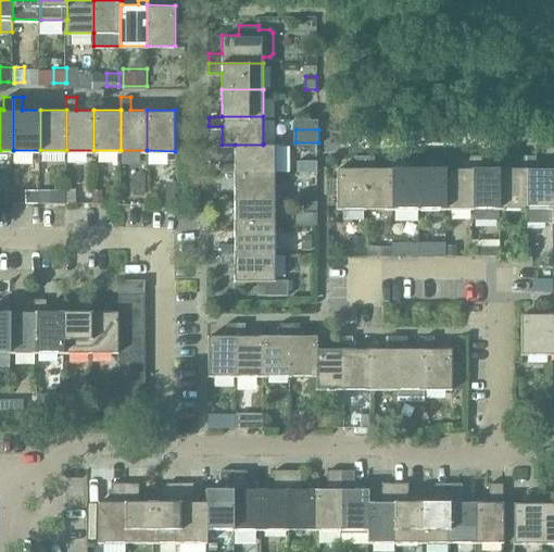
[(235,145),(235,171),(276,171),(276,143),(263,143),(263,145),(235,145)]
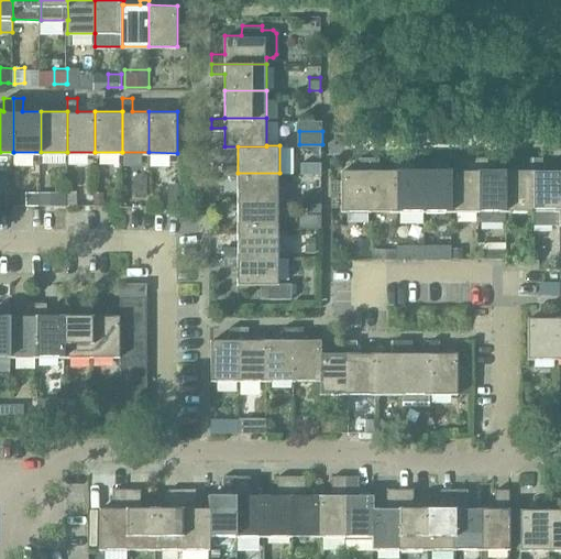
[(342,210),(371,210),(370,155),(361,155),(361,168),(342,168),(342,178),(342,205),(342,210)]
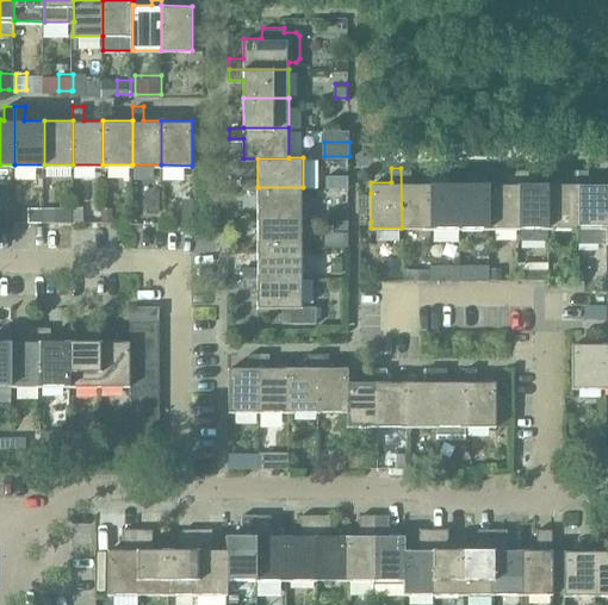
[(402,228),(430,228),(430,182),(411,182),(411,168),(401,168),(402,228)]
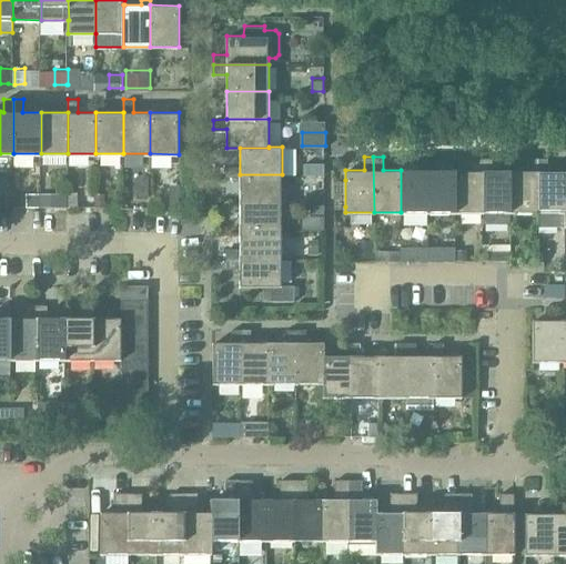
[(401,212),(428,212),(428,157),(418,157),(418,170),(401,170),(401,212)]
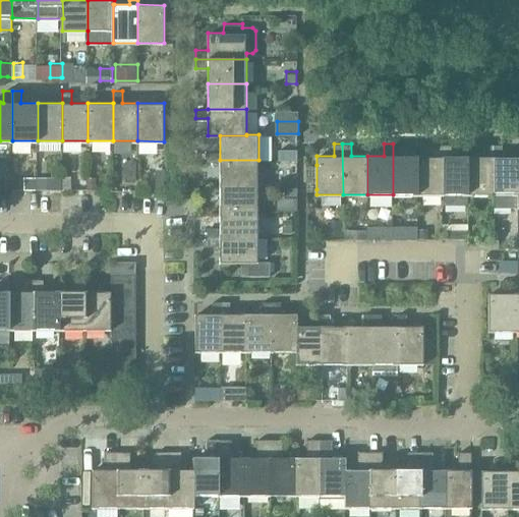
[(393,194),(418,194),(418,156),(402,156),(402,144),(393,144),(393,194)]
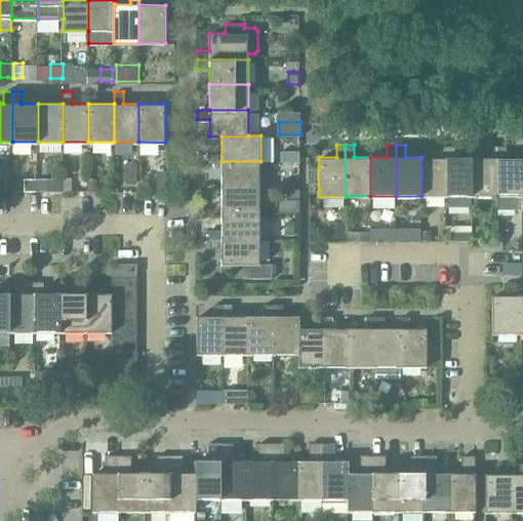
[(421,196),(447,196),(447,145),(438,145),(438,157),(421,157),(421,196)]
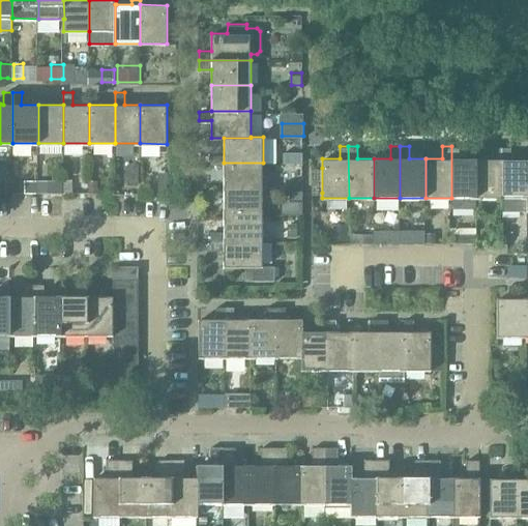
[(471,207),(477,207),(476,158),(460,158),(461,146),(451,146),(451,198),(471,198),(471,207)]
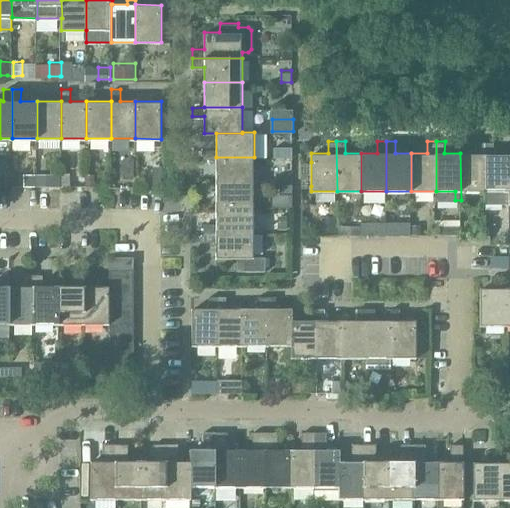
[(466,191),(485,191),(485,141),(477,141),(477,153),(460,153),(461,200),(466,200),(466,191)]
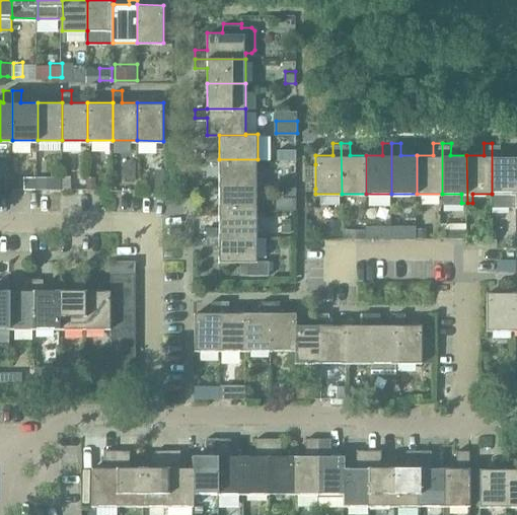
[(492,194),(516,194),(516,155),(501,155),(501,143),(492,143),(492,194)]
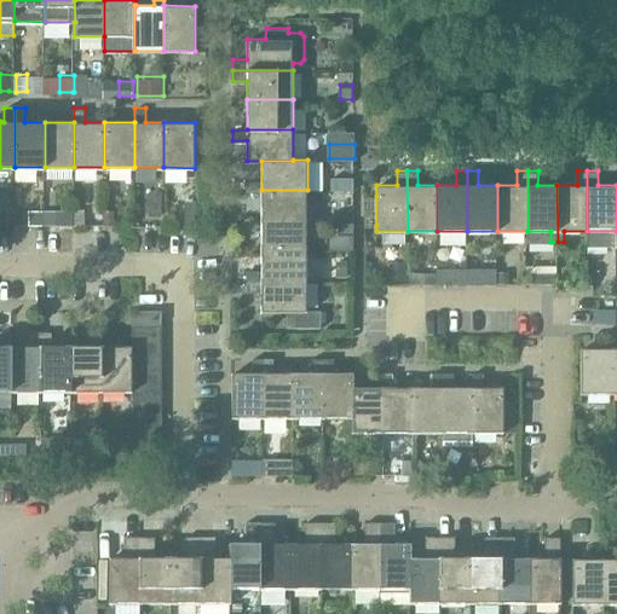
[(355,187),(355,178),(330,178),(330,189),(355,187)]
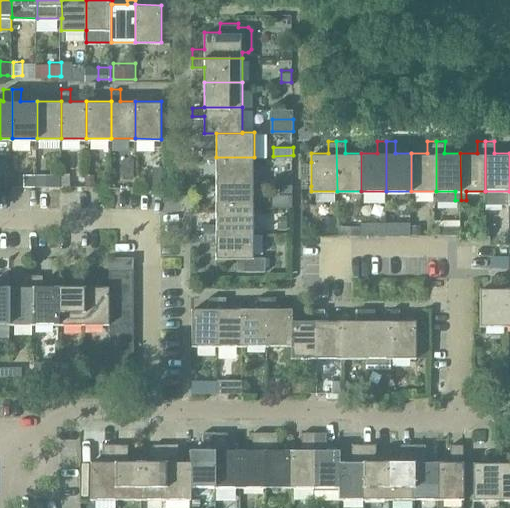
[(119,176),(136,175),(136,154),(118,154),(119,176)]
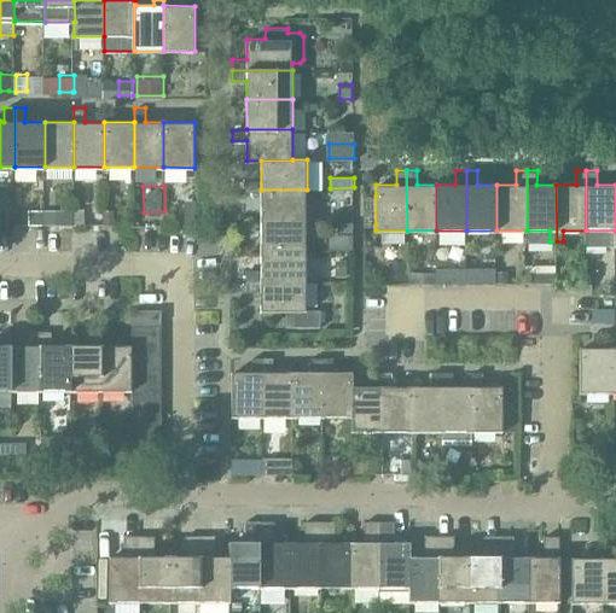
[(261,190),(261,219),(307,220),(307,190),(261,190)]
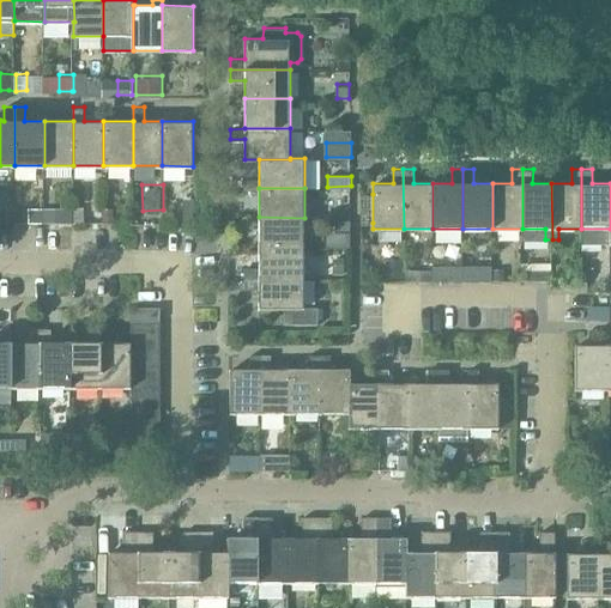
[(363,223),(373,223),(373,194),(363,194),(363,223)]
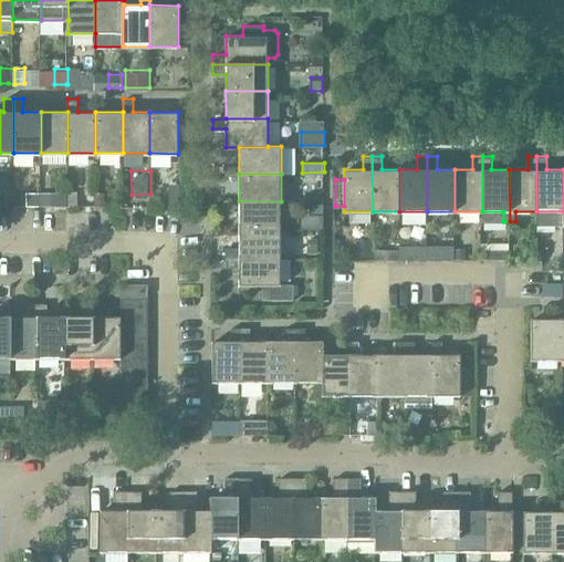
[(27,205),(42,205),(42,191),(27,190),(27,205)]
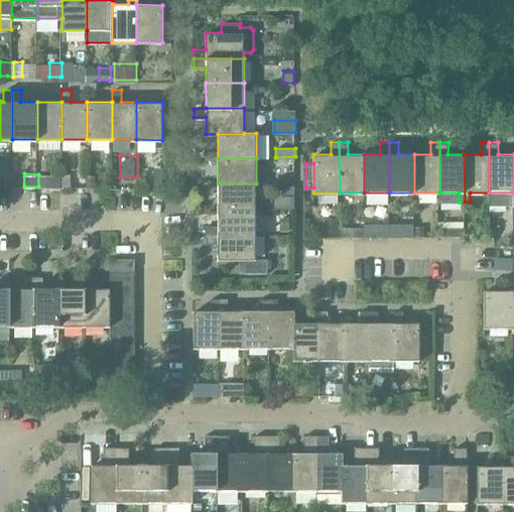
[(96,173),(87,173),(87,185),(95,185),(96,173)]
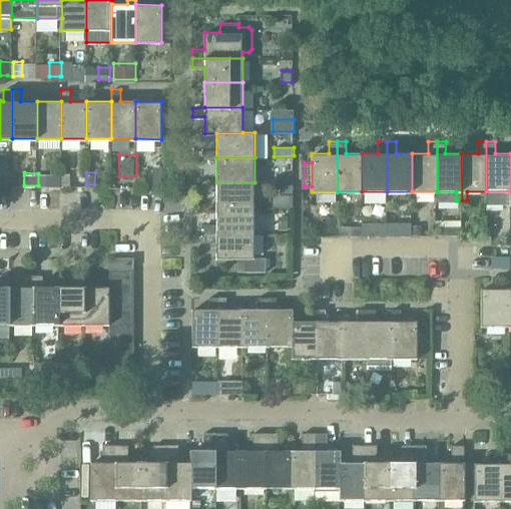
[(38,173),(38,185),(61,185),(61,184),(61,173),(38,173)]
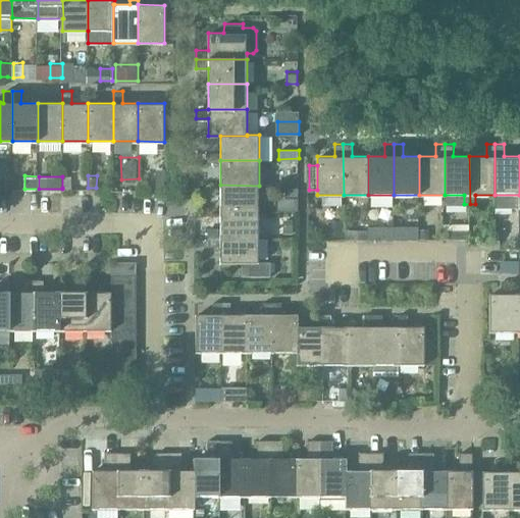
[(71,176),(62,176),(62,188),(71,188),(71,176)]
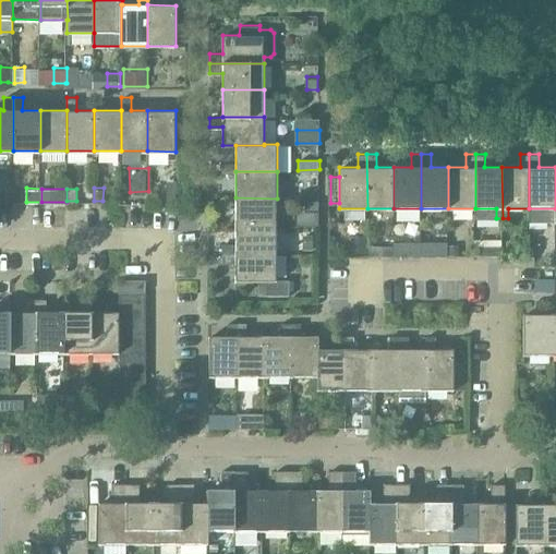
[(236,197),(236,225),(277,225),(277,199),(236,197)]
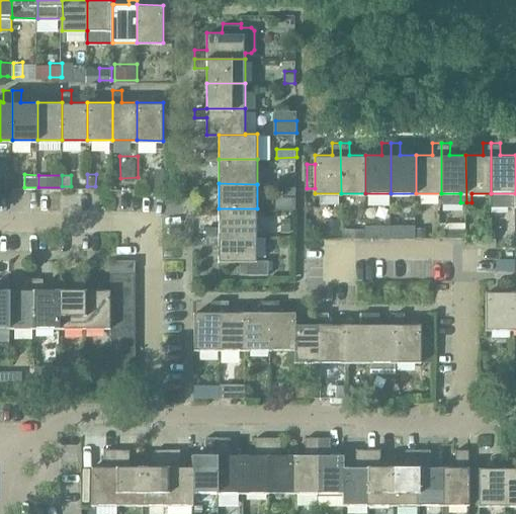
[(206,226),(206,234),(257,234),(257,208),(219,208),(219,226),(206,226)]
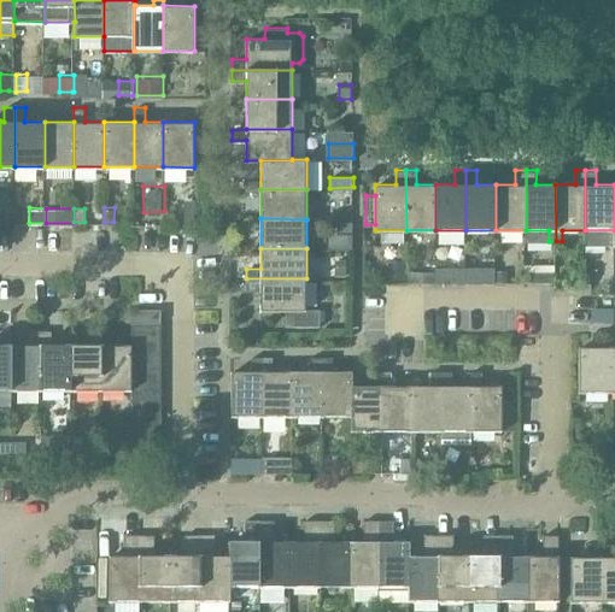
[(347,257),(335,257),(335,274),(347,274),(347,257)]
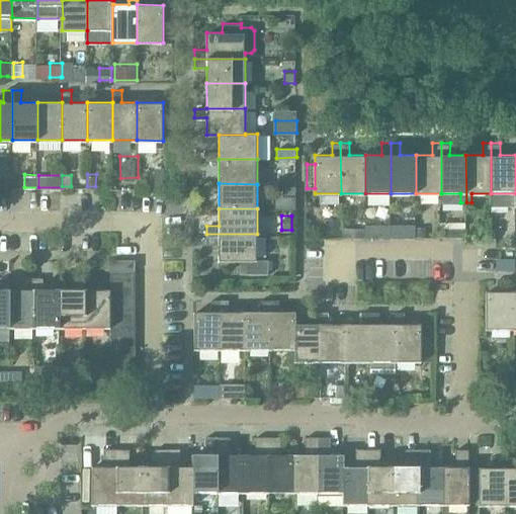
[(341,218),(326,218),(326,233),(341,233),(341,218)]
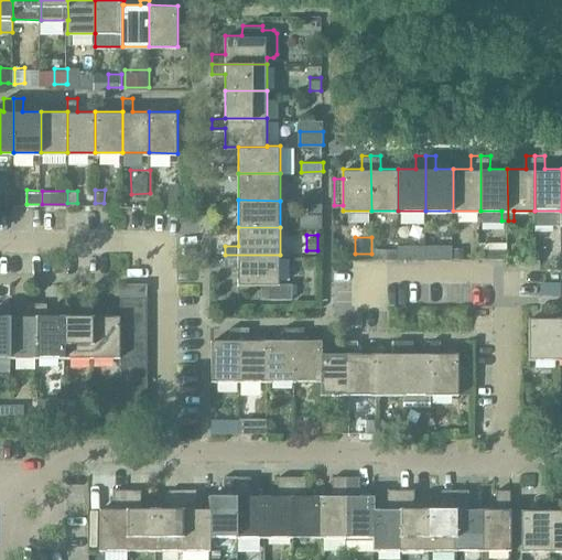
[(514,243),(514,257),(522,257),(522,243),(514,243)]
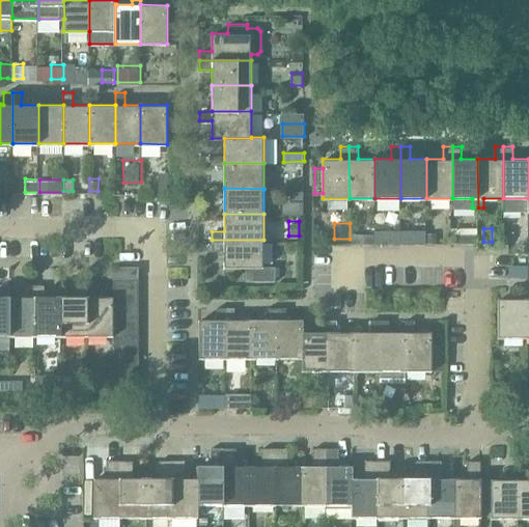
[(402,229),(401,242),(417,242),(417,229),(402,229)]
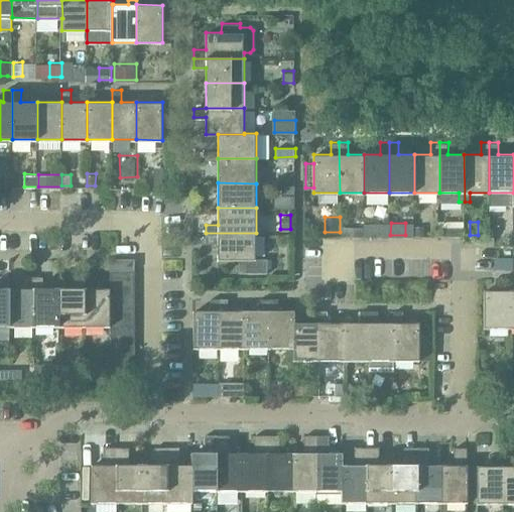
[(424,224),(415,224),(415,234),(424,234),(424,224)]
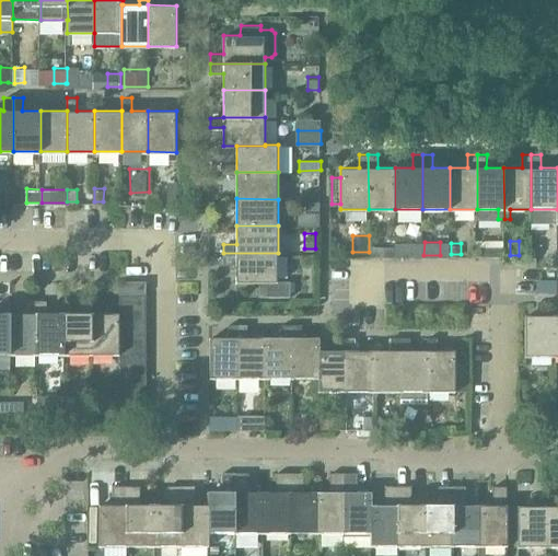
[(396,244),(370,244),(370,255),(396,255),(396,244)]
